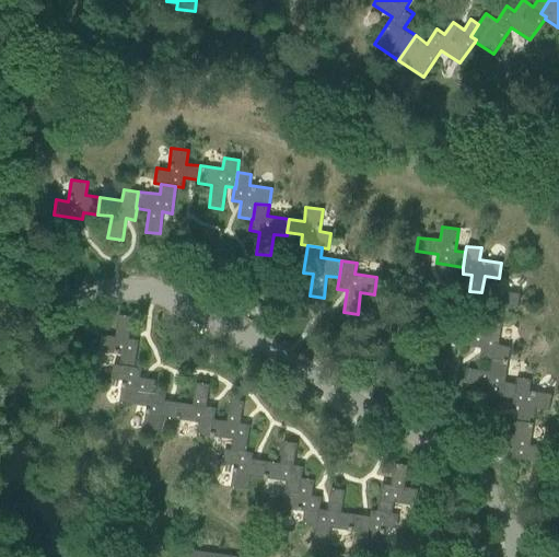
[(498,289),(499,278),(485,276),(481,292),(480,304),(489,305),(487,321),(501,323),(503,308),(516,309),(519,292),(498,289)]
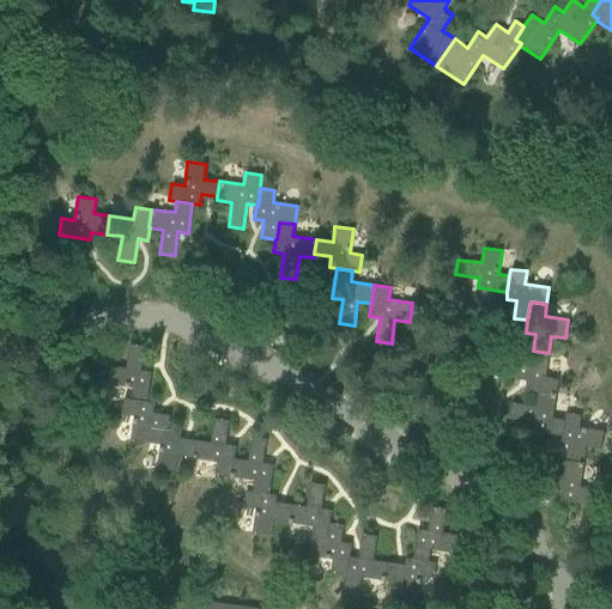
[(132,387),(131,399),(146,401),(151,371),(140,370),(144,345),(128,343),(126,367),(110,365),(108,383),(132,387)]
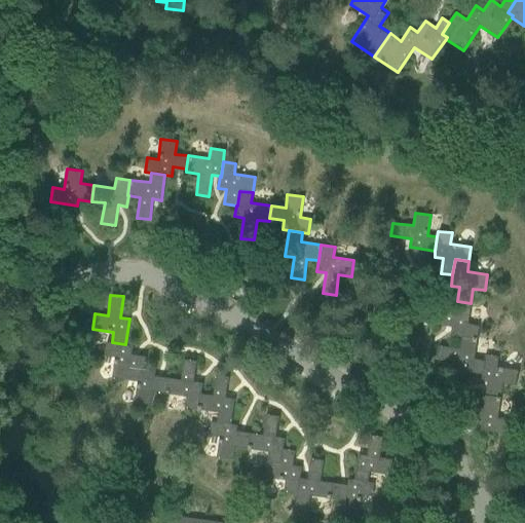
[(467,324),(471,303),(457,301),(455,301),(453,313),(433,310),(430,324),(451,327),(450,335),(460,337),(477,339),(478,325),(467,324)]
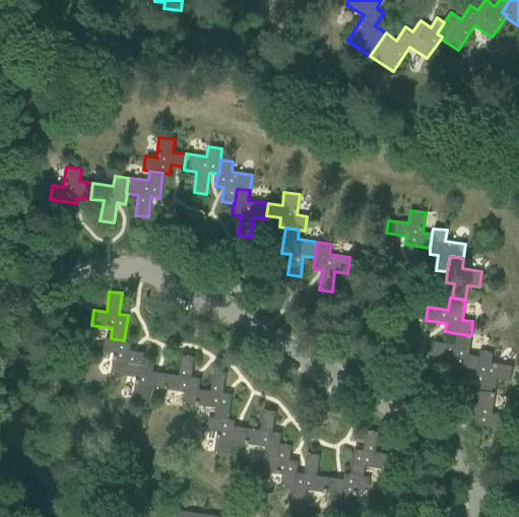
[(468,354),(471,335),(455,333),(454,344),(434,341),(432,353),(452,357),(451,366),(475,369),(477,356),(468,354)]
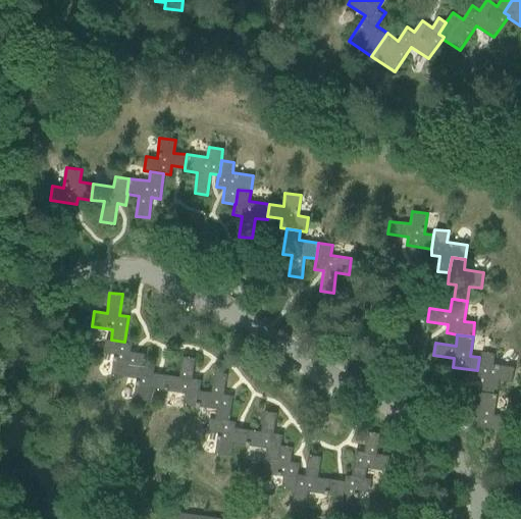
[(124,342),(111,340),(105,339),(103,352),(113,354),(110,374),(125,376),(127,363),(143,365),(144,353),(129,351),(131,342),(124,342)]
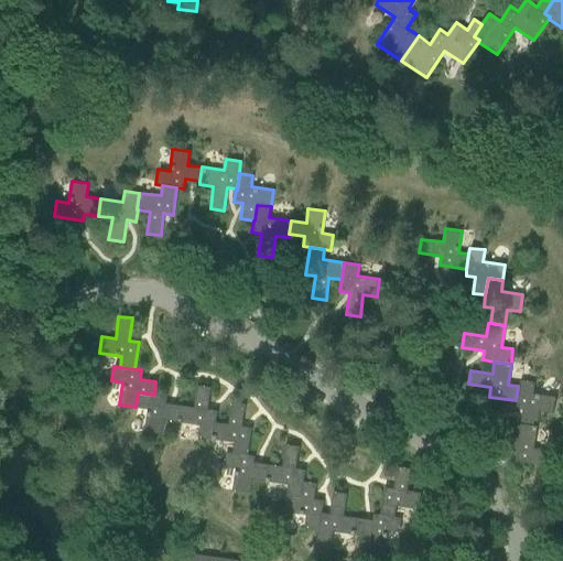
[(526,409),(522,423),(537,425),(538,411),(552,413),(554,396),(532,394),(534,381),(519,379),(518,386),(516,400),(516,408),(526,409)]
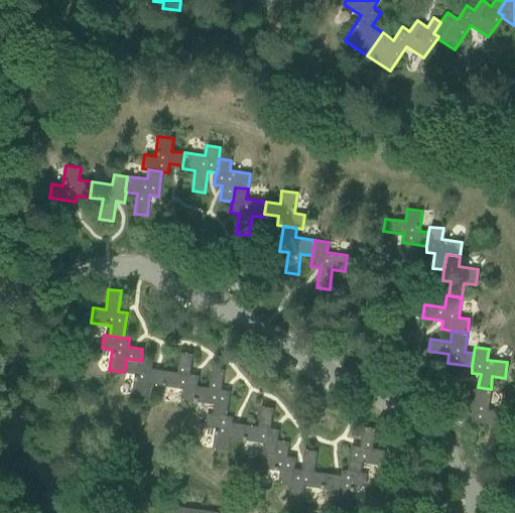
[(195,401),(197,385),(198,375),(189,374),(192,353),(179,352),(176,372),(164,370),(163,373),(162,385),(182,388),(180,399),(195,401)]
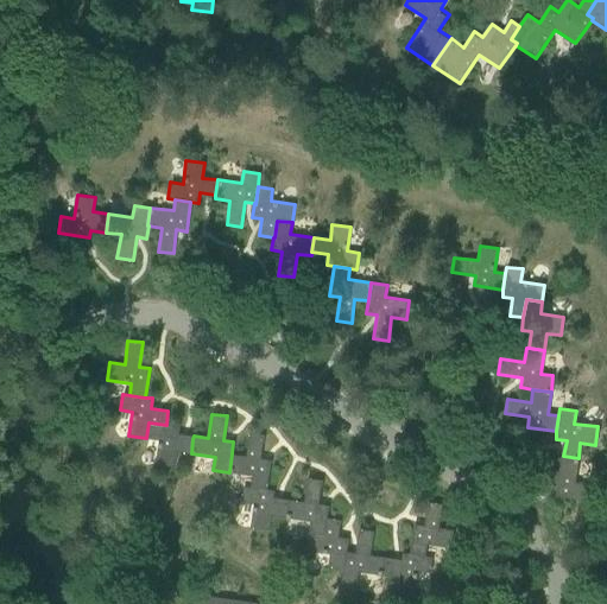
[(175,451),(191,453),(193,439),(177,437),(178,426),(166,425),(149,423),(146,438),(158,440),(155,464),(172,466),(175,451)]
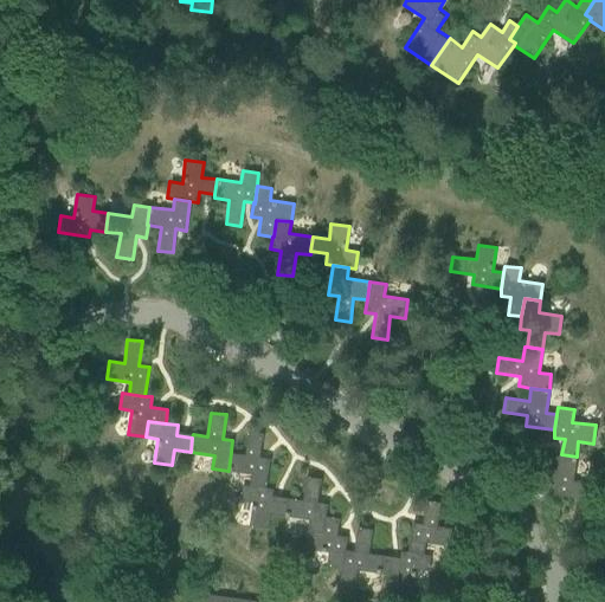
[(244,454),(231,452),(229,471),(251,473),(249,485),(265,487),(269,458),(259,457),(263,433),(248,431),(244,454)]
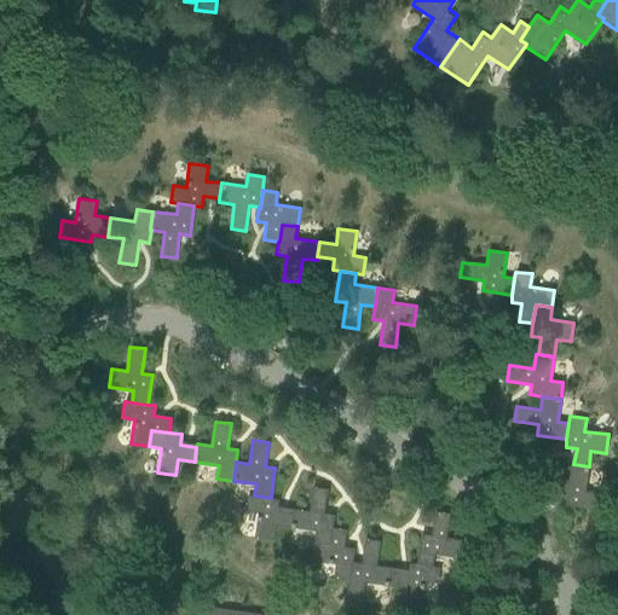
[(565,504),(596,509),(598,492),(585,491),(589,466),(573,464),(570,464),(567,479),(544,475),(542,491),(566,494),(565,504)]
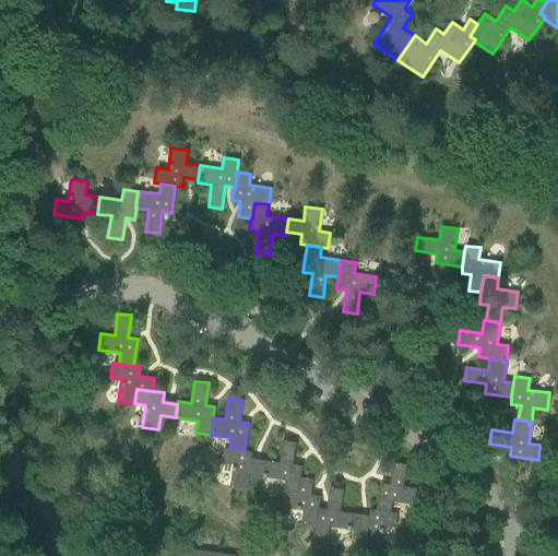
[(285,480),(283,489),(297,492),(299,476),(300,476),(301,464),(293,463),(296,441),(282,439),(279,461),(265,459),(264,462),(263,476),(285,480)]
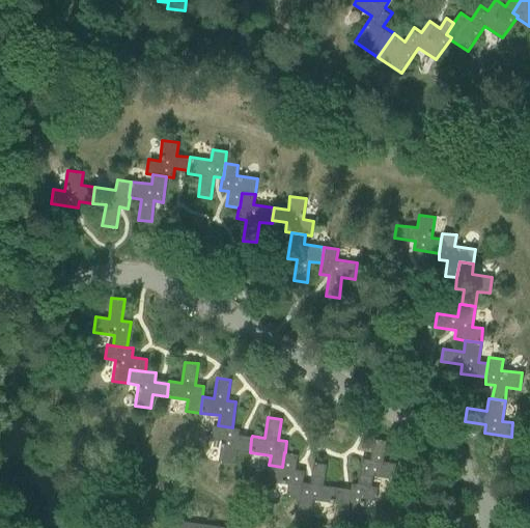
[(235,450),(250,452),(251,439),(238,437),(239,428),(232,427),(218,425),(212,424),(211,439),(221,440),(218,461),(233,463),(235,450)]
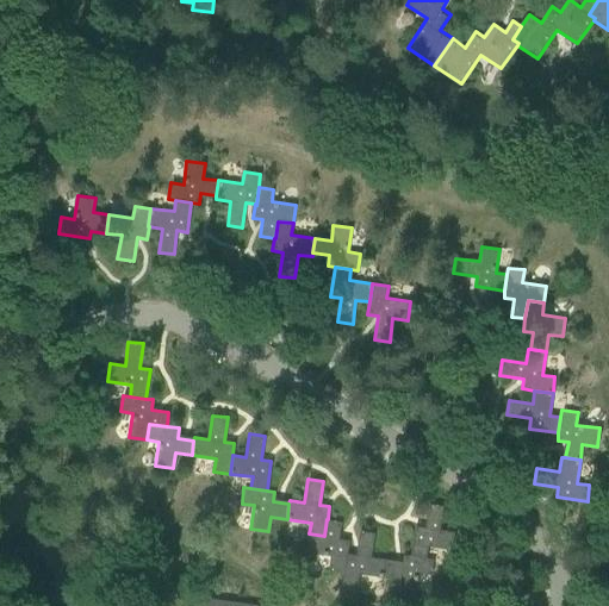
[(415,525),(410,555),(427,557),(428,547),(452,549),(454,531),(440,529),(443,505),(428,503),(424,526),(415,525)]
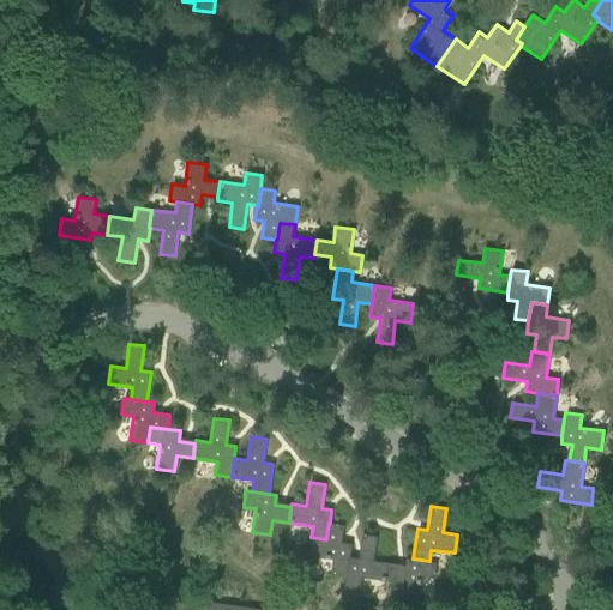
[(343,525),(330,523),(329,523),(326,539),(311,537),(308,556),(332,559),(331,572),(346,574),(348,556),(349,556),(352,543),(341,542),(343,525)]
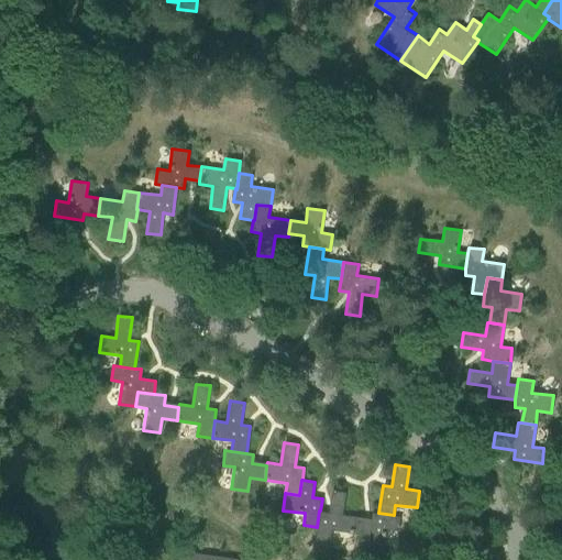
[(329,512),(320,511),(319,511),(317,527),(316,539),(330,541),(332,529),(354,533),(355,519),(356,516),(342,514),(345,492),(332,490),(329,512)]
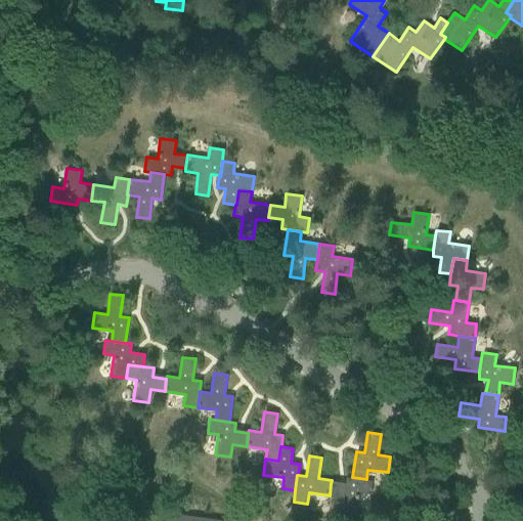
[(373,480),(366,479),(352,477),(346,476),(345,485),(331,483),(330,495),(343,497),(341,511),(356,513),(360,492),(371,493),(373,480)]
